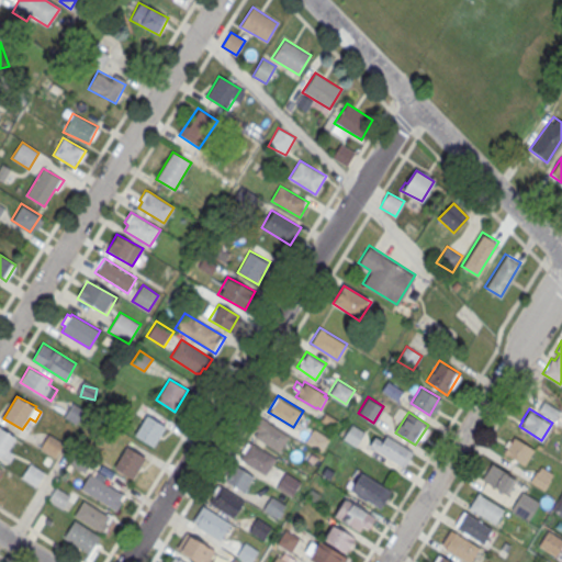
[(146,414),(165,426),(153,446),(134,435),(146,414)]
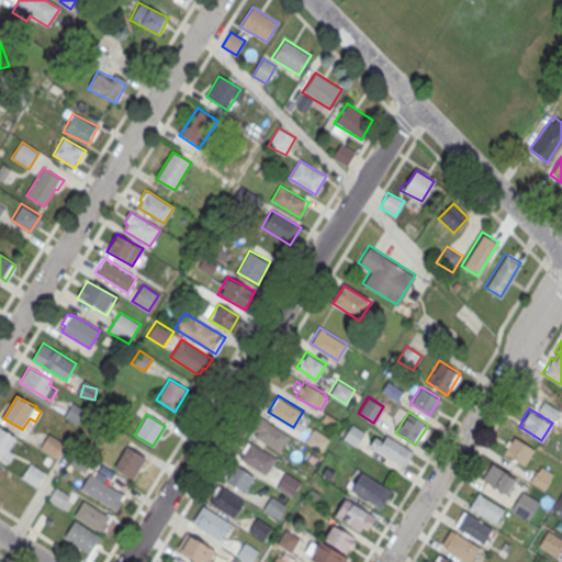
[(289,434),(279,450),(254,435),(256,429),(253,427),(260,415),(289,434)]
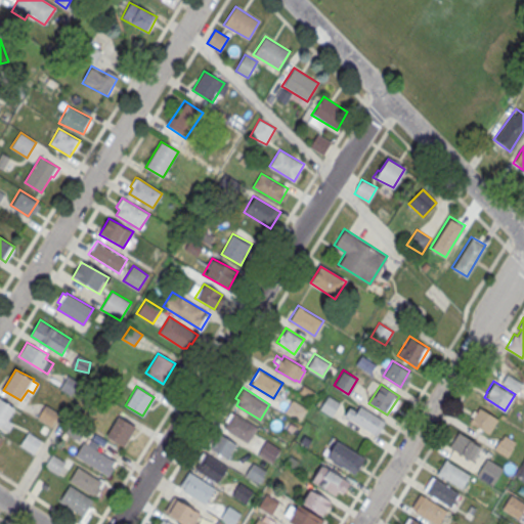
[(328,394),(340,401),(332,415),(319,407),(328,394)]
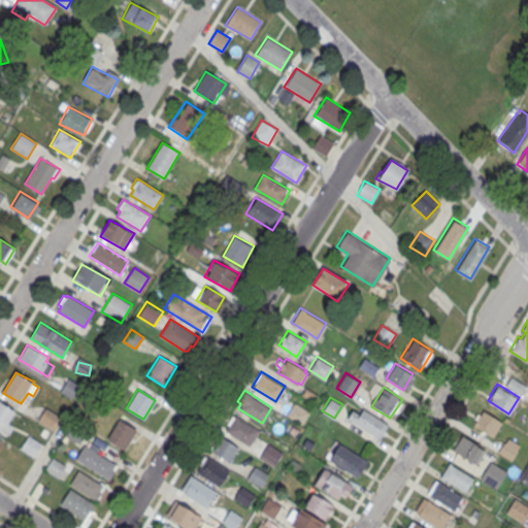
[(14,408),(0,399),(0,428),(7,433),(13,425),(7,421),(14,408)]
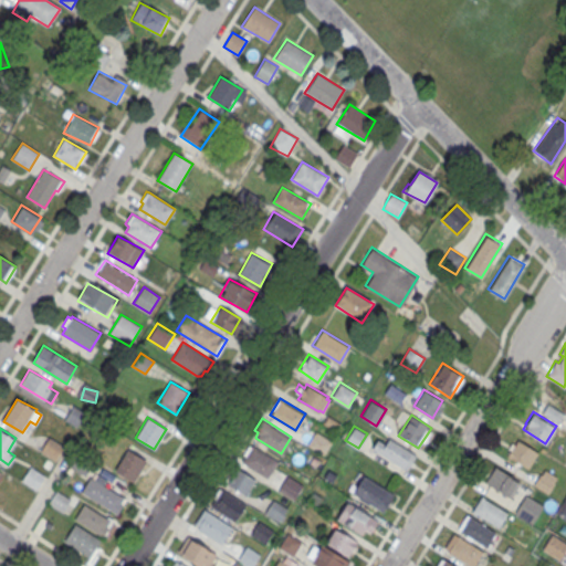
[(332,441),(315,431),(307,447),(324,456),(332,441)]
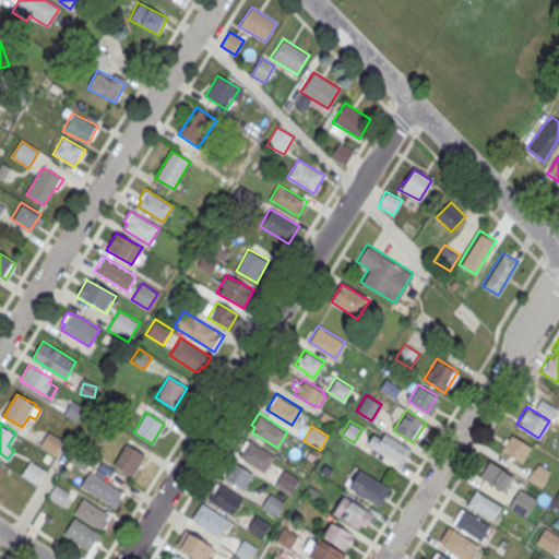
[(48,429),(39,443),(54,453),(63,439),(48,429)]
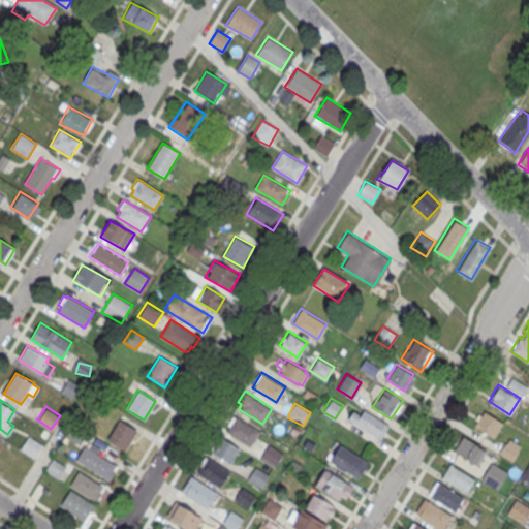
[(389,424),(363,407),(360,413),(352,409),(347,417),(379,438),(389,424)]
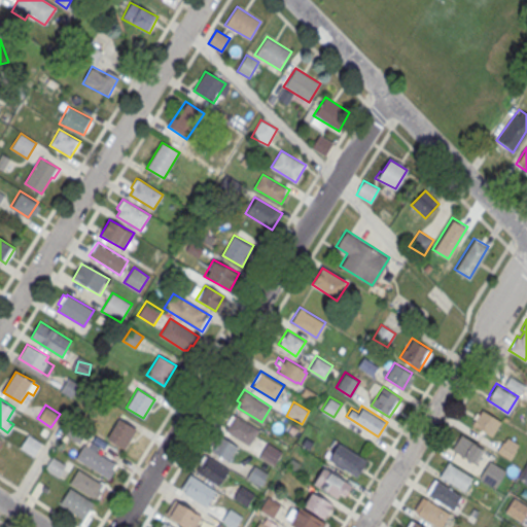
[(500,420),(491,434),(471,423),(480,408),(500,420)]
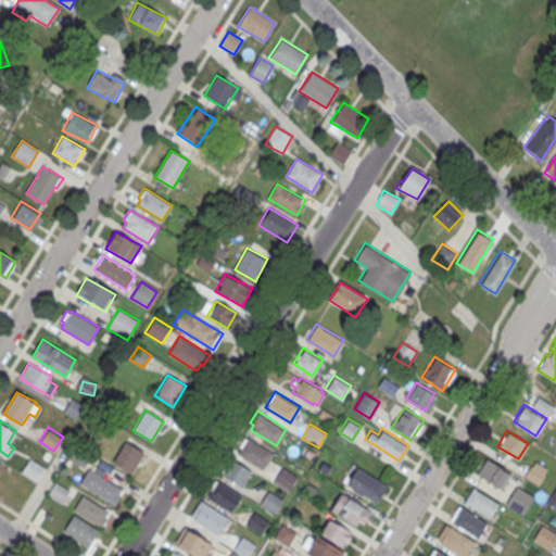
[(273,451),(247,434),(237,452),(262,468),(273,451)]
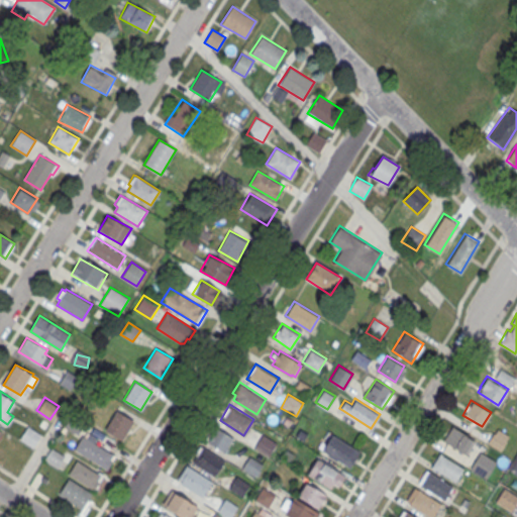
[(116,410),(133,420),(122,440),(105,430),(116,410)]
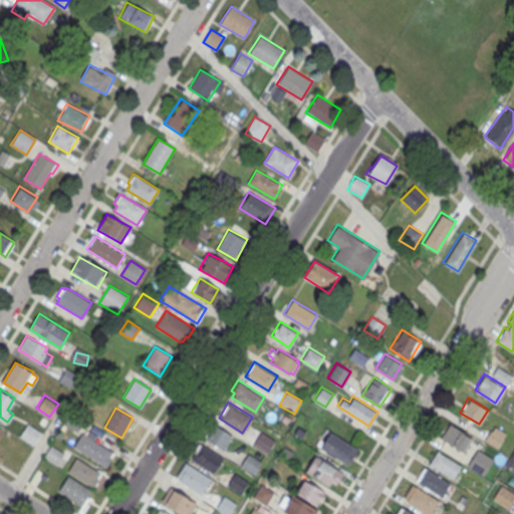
[(231,434),(223,448),(203,436),(211,421),(231,434)]
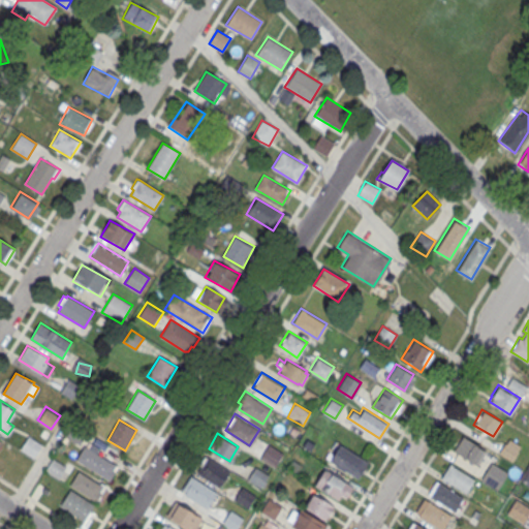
[(462,434),(486,448),(476,464),(454,449),(462,434)]
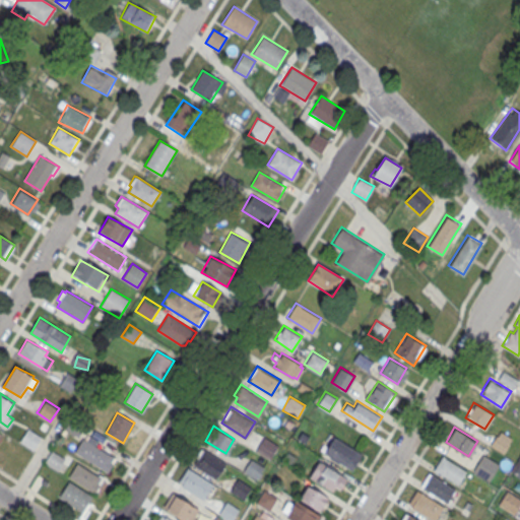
[(19,441),(28,429),(42,437),(34,450),(19,441)]
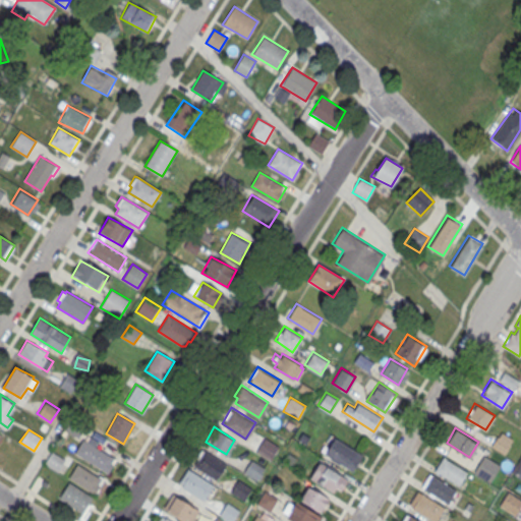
[(514,439),(500,431),(490,448),(504,455),(514,439)]
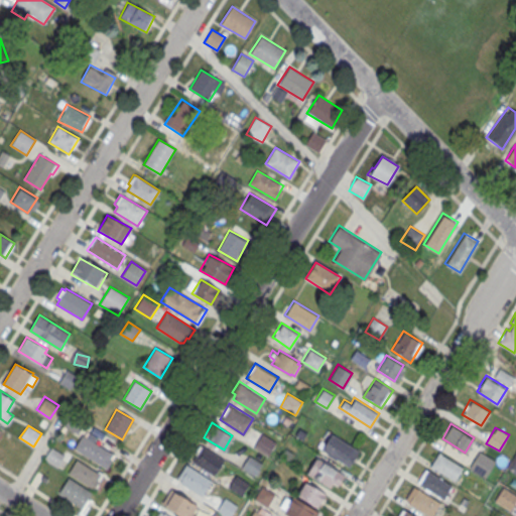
[(262,431),(275,440),(267,453),(254,444),(262,431)]
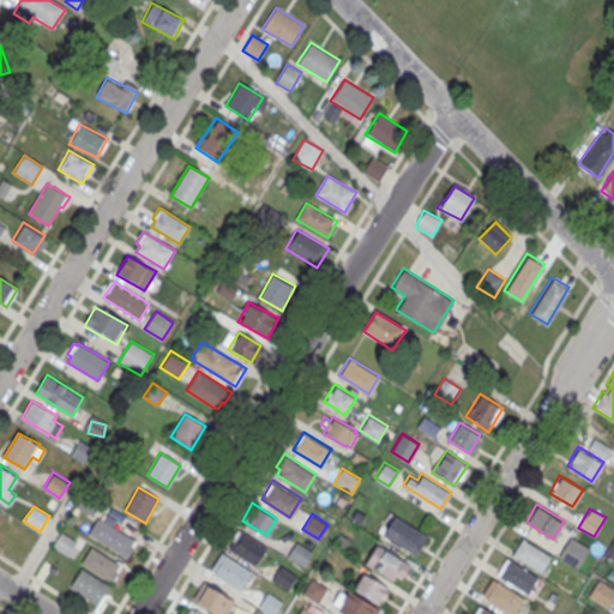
[(427,534),(393,513),(383,533),(415,553),(427,534)]
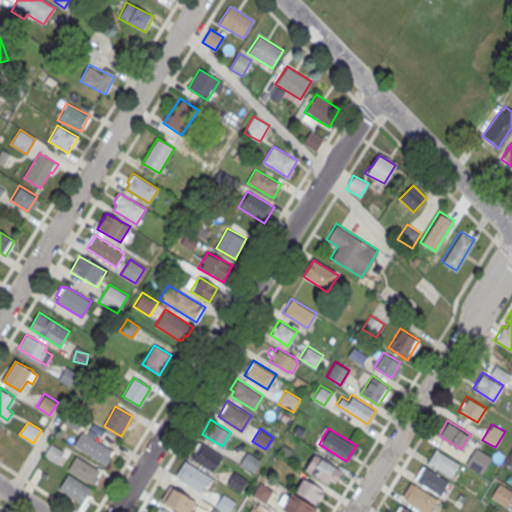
[(73,445),(81,431),(112,451),(109,456),(112,457),(107,466),(73,445)]
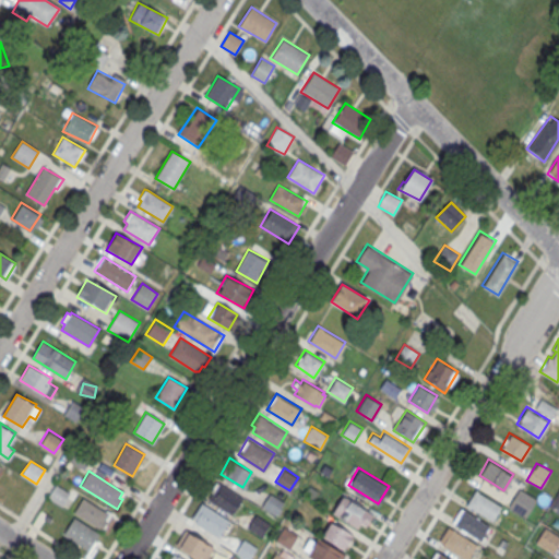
[(242,496),(218,480),(207,498),(232,513),(242,496)]
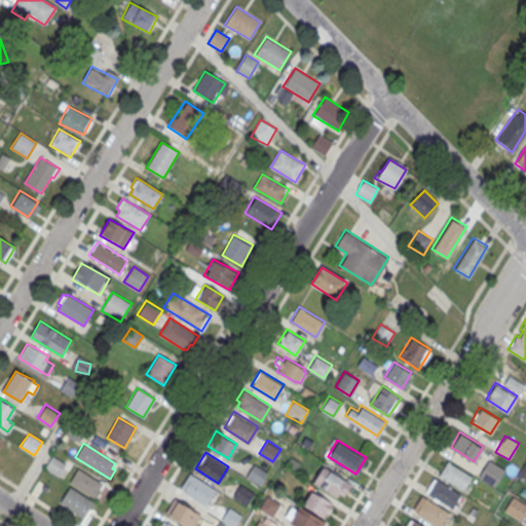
[(45,468),(61,477),(67,464),(51,456),(45,468)]
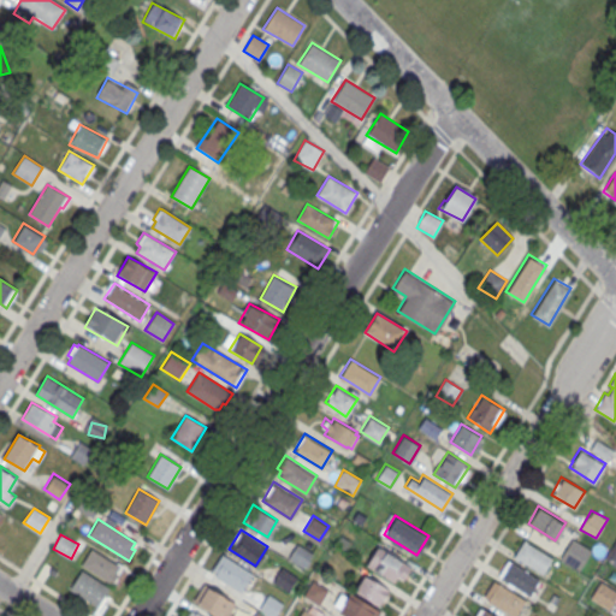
[(572,537),(591,549),(579,568),(560,556),(572,537)]
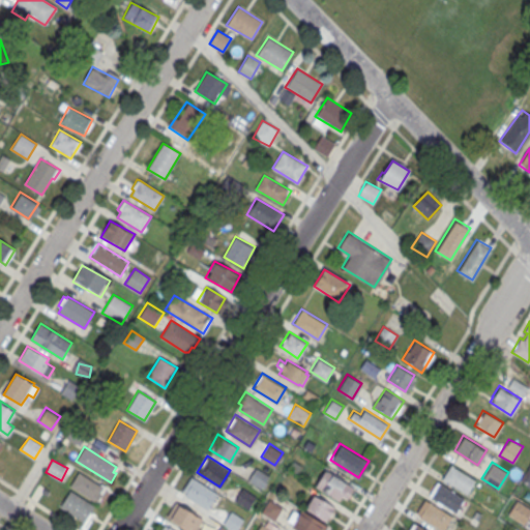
[(475,478),(450,463),(442,476),(466,493),(475,478)]
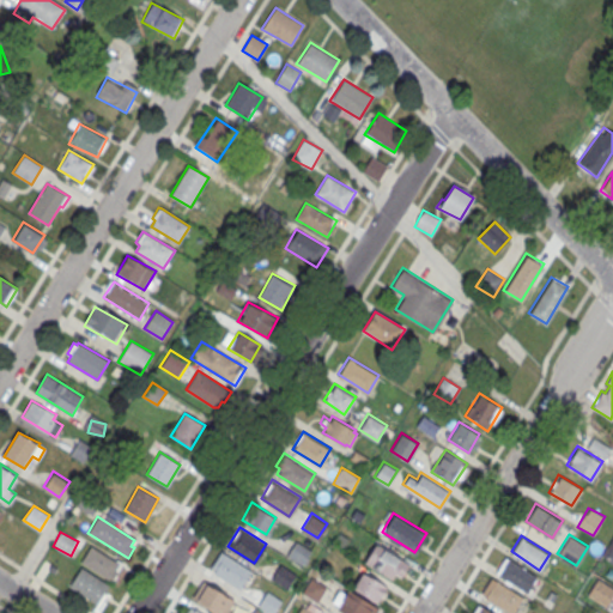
[(295,539),(311,548),(302,564),(286,553),(295,539)]
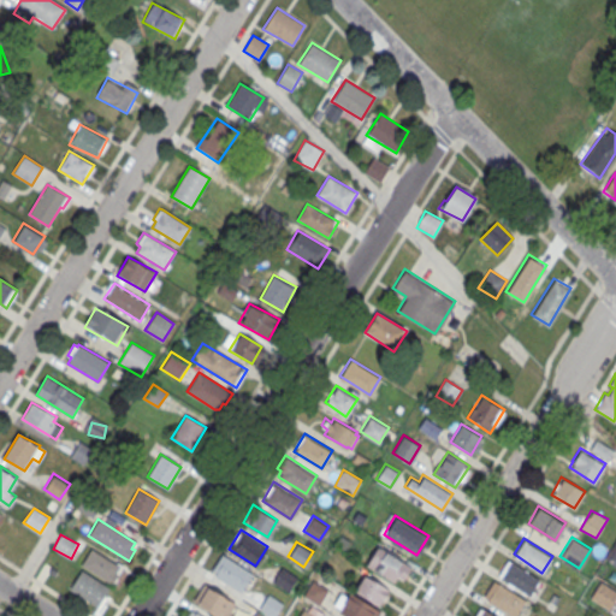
[(397,587),(412,568),(380,545),(366,566),(397,587)]
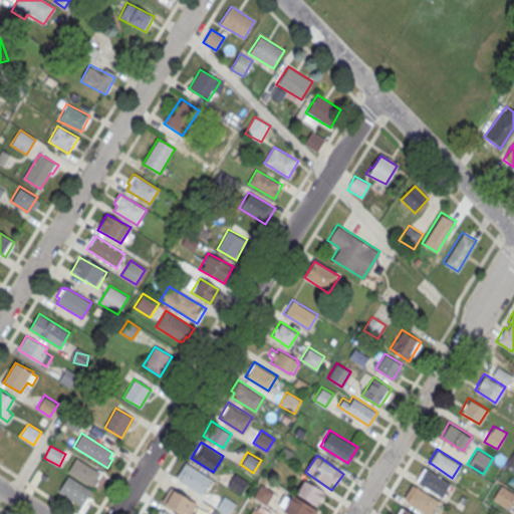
[(76,458),(68,471),(94,488),(103,472),(97,468),(96,470),(76,458)]
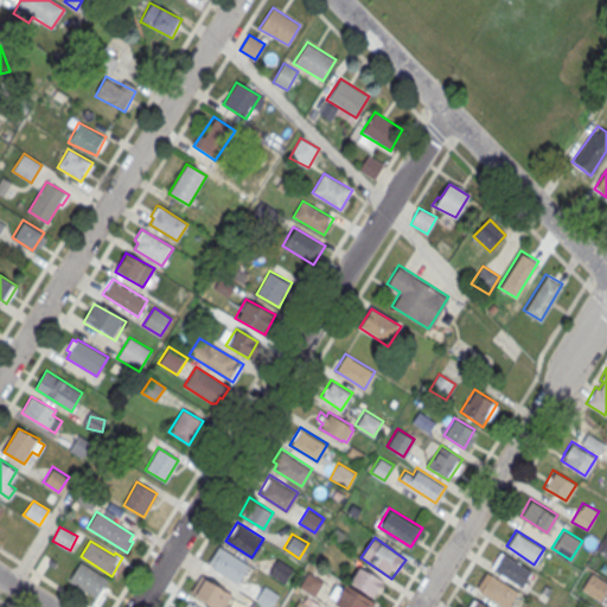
[(218,544),(249,563),(237,581),(211,566),(212,562),(209,560),(218,544)]
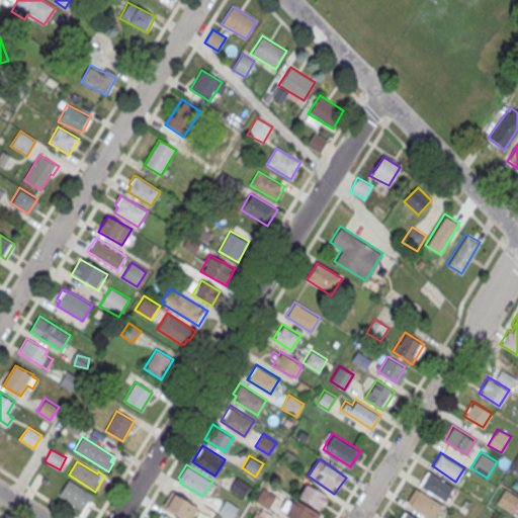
[(453,486),(427,468),(419,483),(444,499),(453,486)]
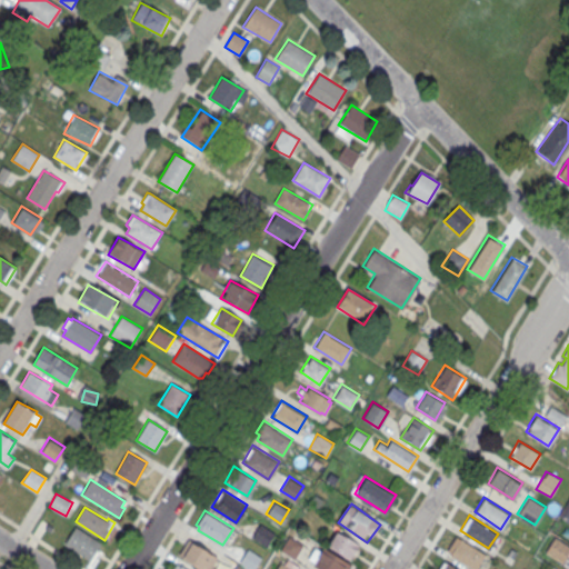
[(259,522),(275,531),(266,546),(251,536),(259,522)]
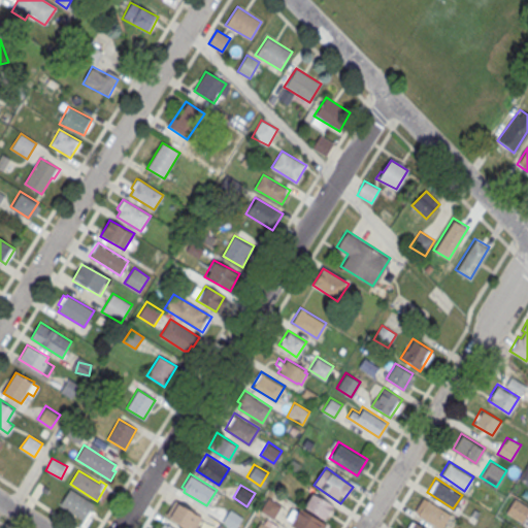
[(93,502),(69,487),(59,503),(83,518),(93,502)]
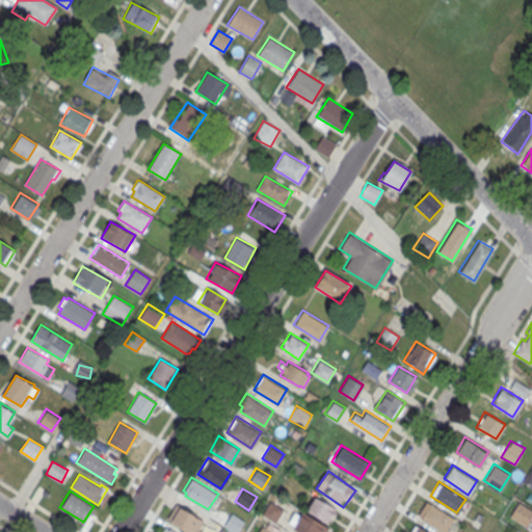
[(307,510),(316,496),(337,508),(327,523),(307,510)]
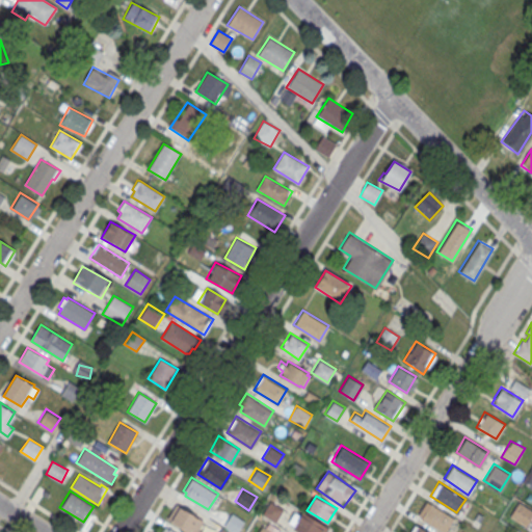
[(444,531),(453,516),(426,499),(417,513),(421,515),(420,517),(444,531)]
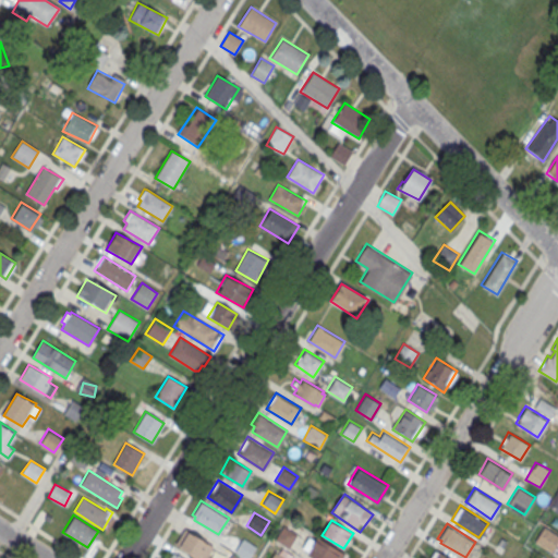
[(283,524),(298,533),(289,547),(275,537),(283,524)]
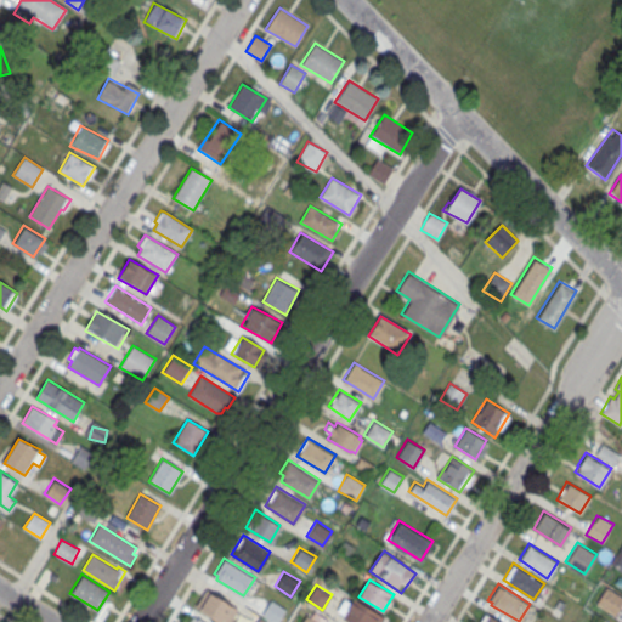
[(621,597),(606,587),(595,604),(614,616),(621,603),(621,597)]
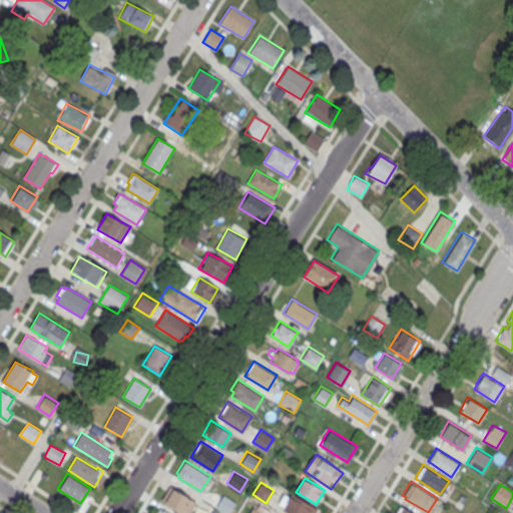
[(172,486),(195,501),(187,512),(182,512),(163,501),(172,486)]
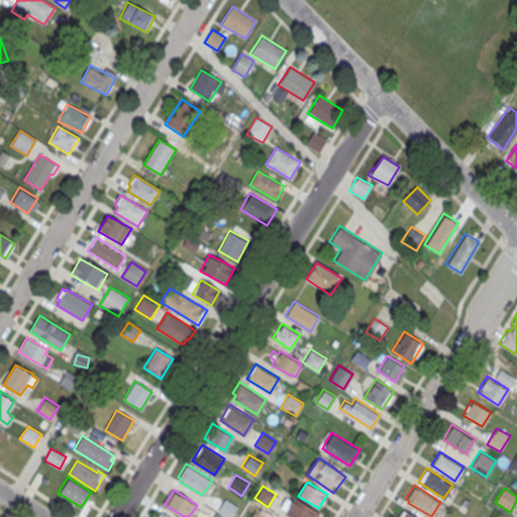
[(319,512),(315,516),(291,516),(283,512),(293,496),(319,512)]
